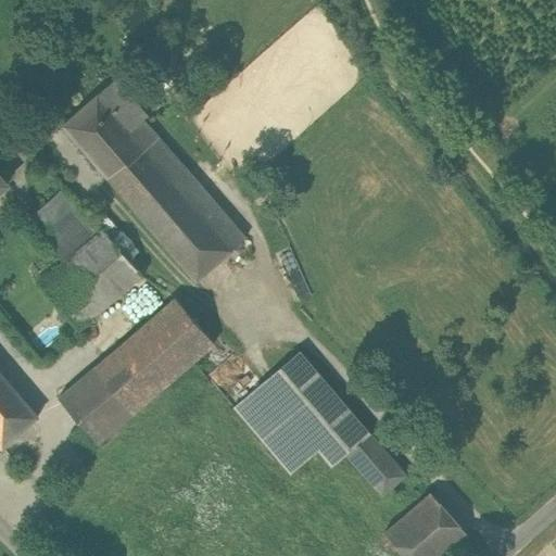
[(147,116),(114,80),(63,125),(108,176),(155,135),(143,119),(147,116)]
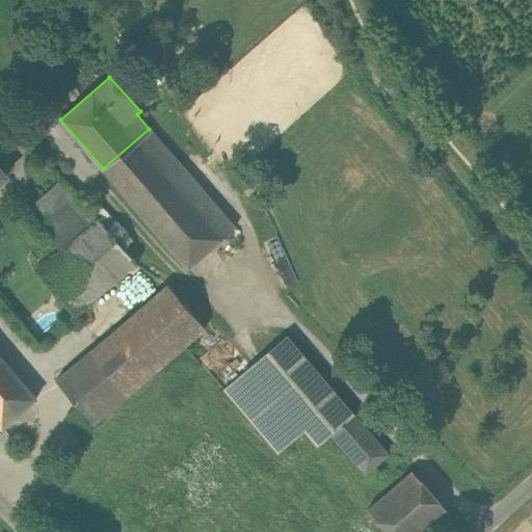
[(235,228),(149,129),(103,168),(188,268),(235,228)]
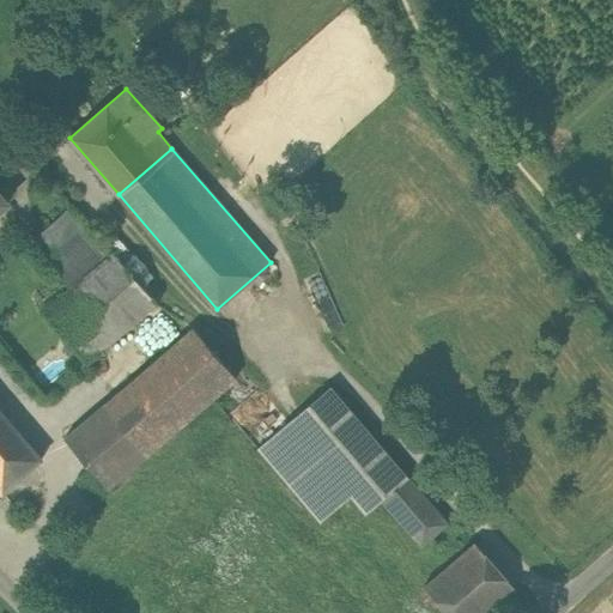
[(72,207),(44,230),(60,248),(87,225),(72,207)]
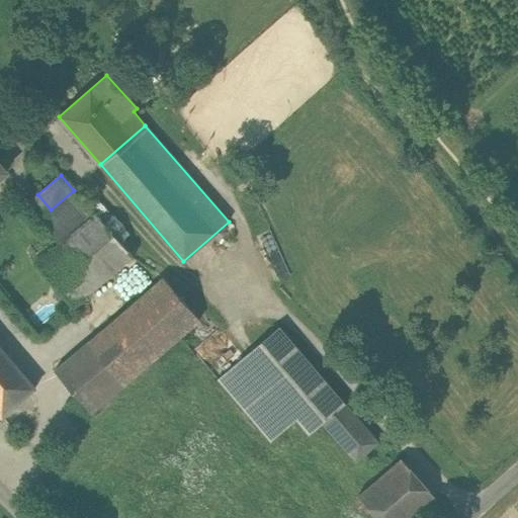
[(74,190),(51,209),(72,234),(96,213),(74,190)]
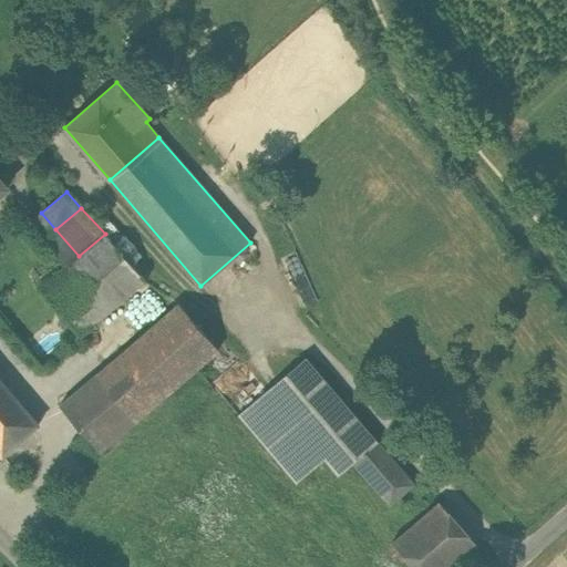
[(55,229),(41,213),(27,225),(65,268),(79,256),(55,229)]
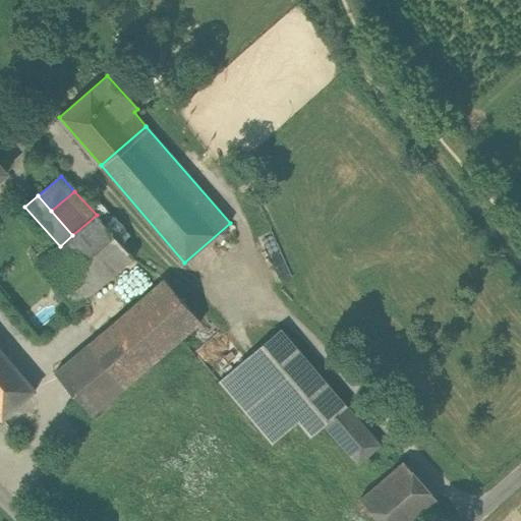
[(60,246),(38,266),(74,308),(133,258),(97,215),(72,235),(60,246)]
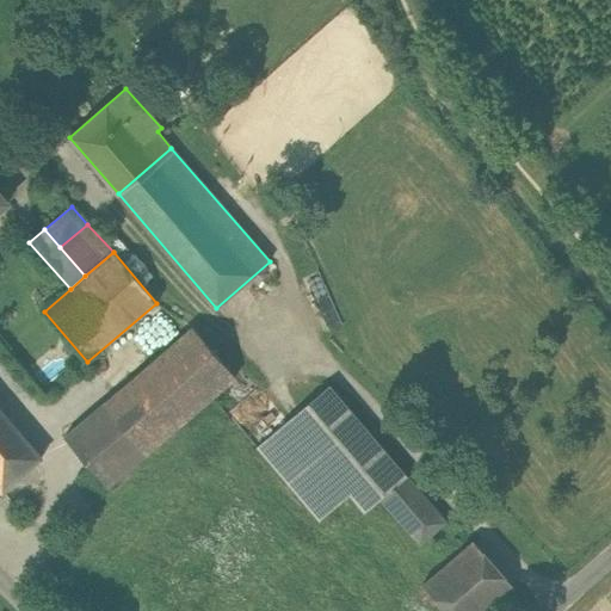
[(193,327),(65,438),(91,469),(107,488),(236,377),(193,327)]
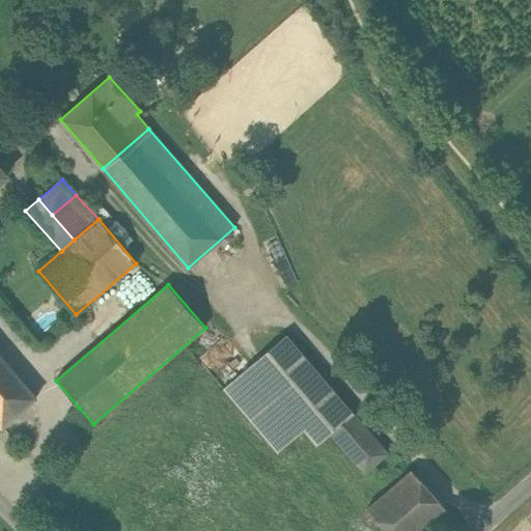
[(354,414),(286,335),(223,389),(278,452),(304,430),(317,445),(331,434),(354,414)]
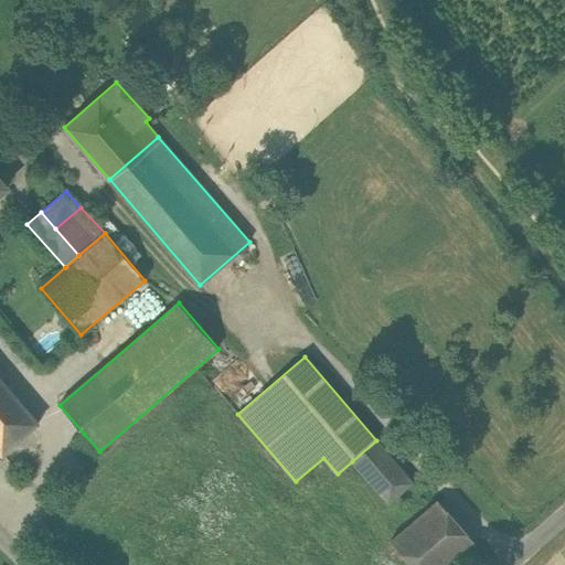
[(0,379),(0,451),(2,455),(39,424),(0,379)]
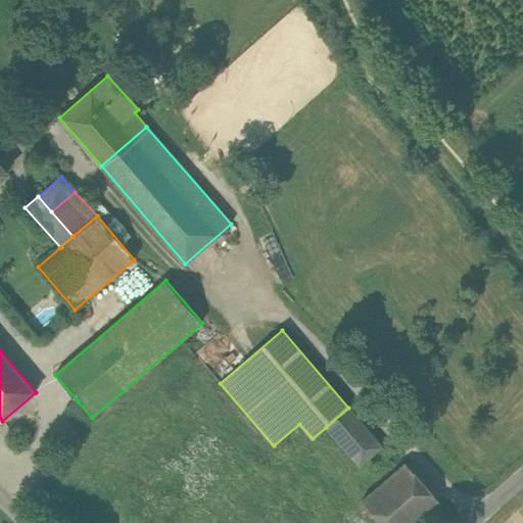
[(92,418),(78,401),(68,410),(83,426),(92,418)]
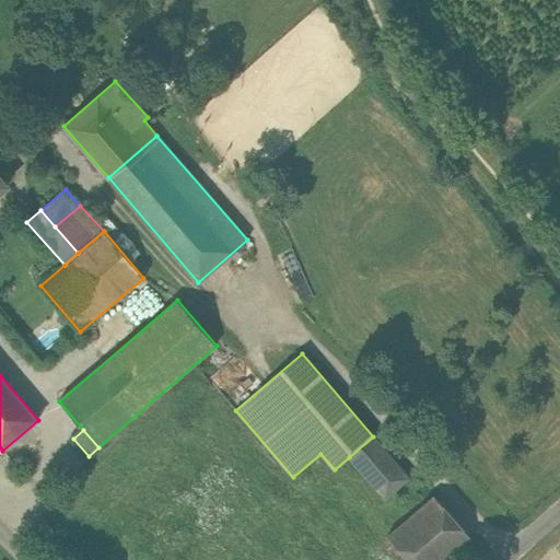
[(408,478),(373,436),(349,457),(385,498),(408,478)]
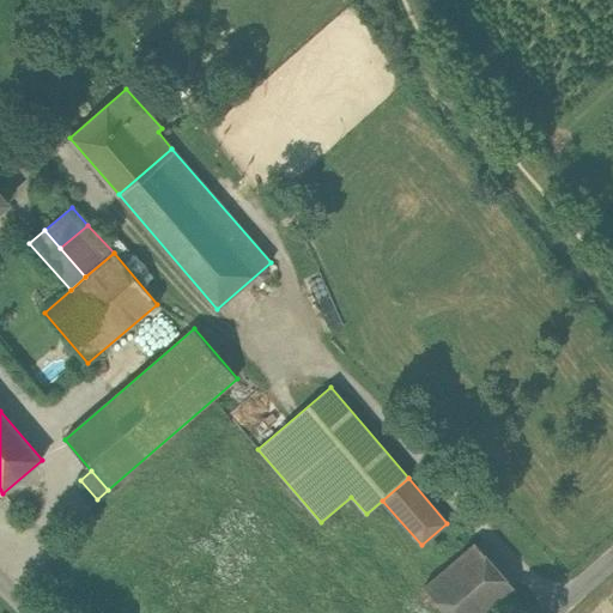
[(475,544),(424,588),(445,612),(487,612),(516,589),(475,544)]
